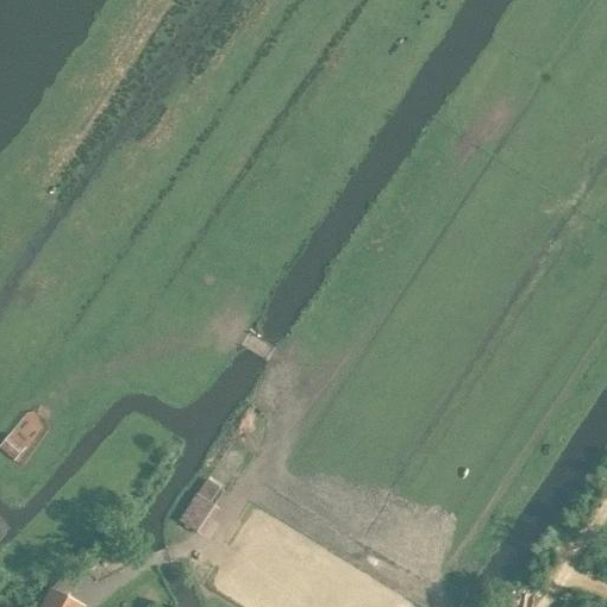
[(11,431),(0,444),(16,457),(26,444),(11,431)]
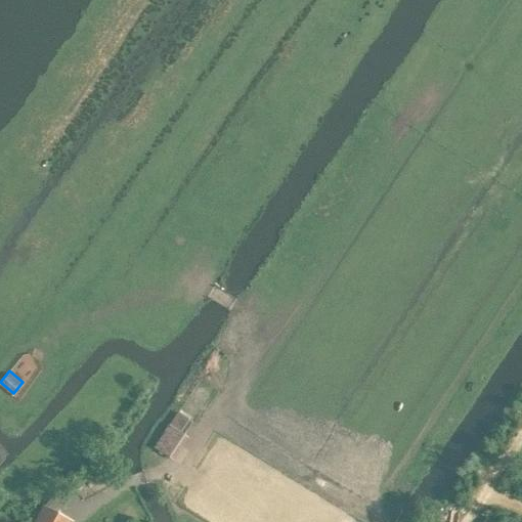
[(169,423),(155,445),(175,458),(189,436),(186,433),(171,424),(169,423)]
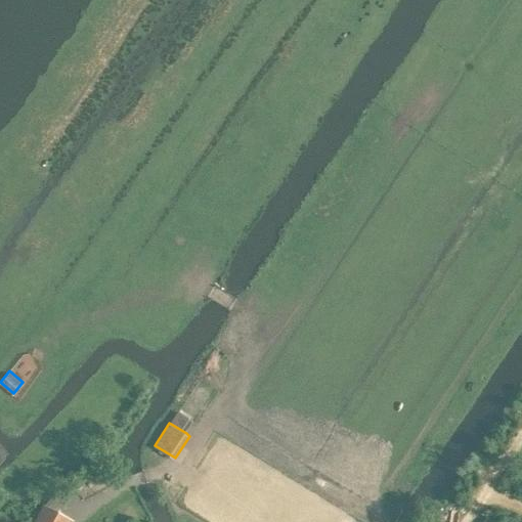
[(47,479),(38,493),(45,498),(54,484),(47,479)]
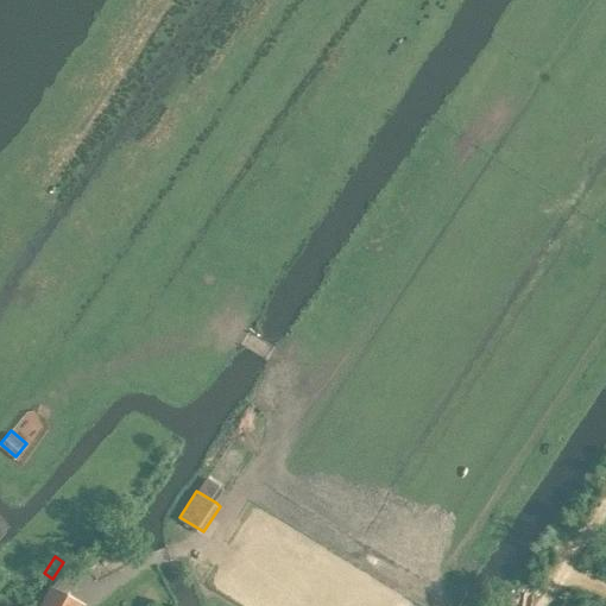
[(86,605),(87,604),(52,586),(42,605),(86,605)]
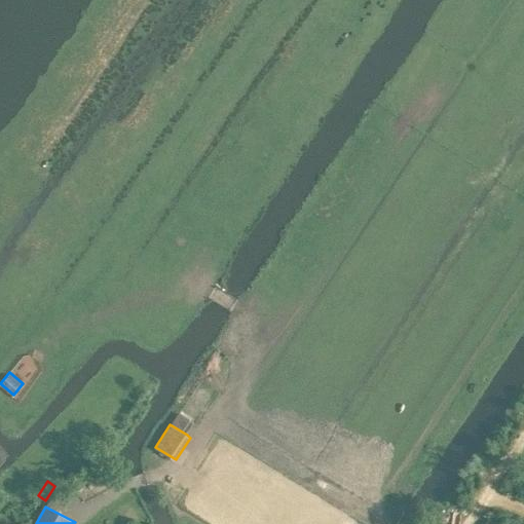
[(433,511),(432,523),(445,523),(446,512),(433,511)]
